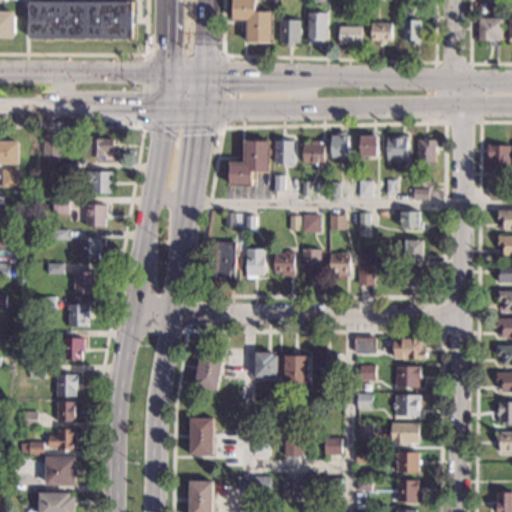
[(255,0),(255,10),(272,10),(272,43),(245,43),(245,31),(241,31),(241,20),(232,19),(232,0),(255,0)]
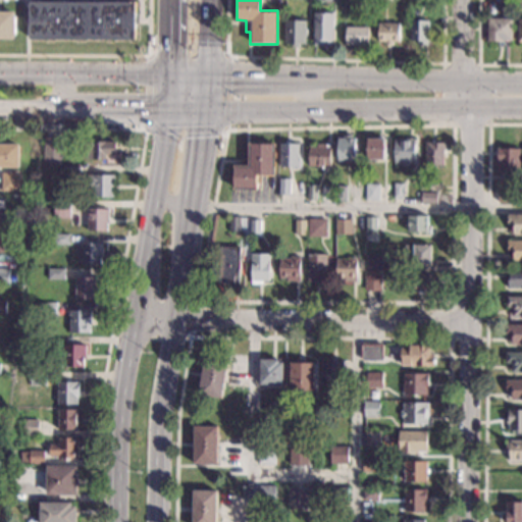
[(135,39),(29,39),(30,1),(135,2),(135,39)]
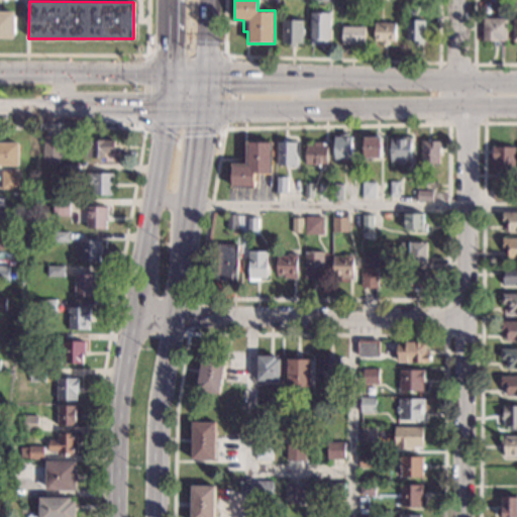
[(14,38),(0,38),(0,11),(14,11),(14,38)]
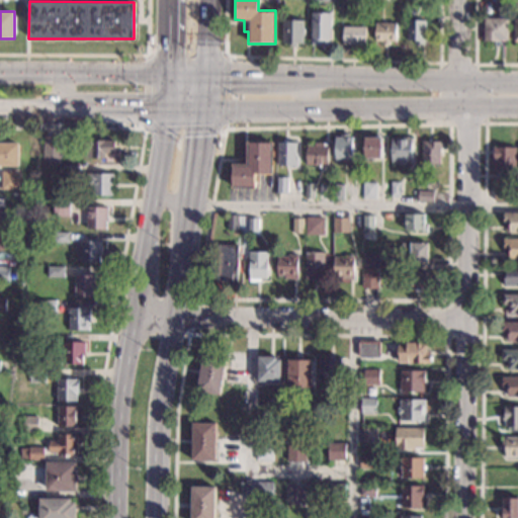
[(330,46),(310,46),(311,12),(330,13),(330,46)]
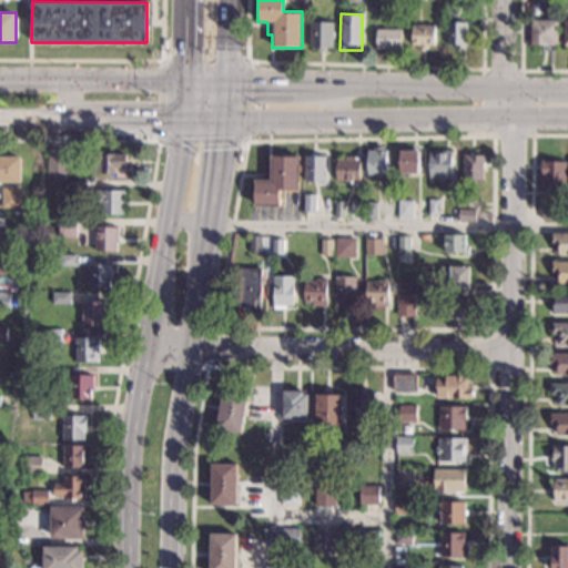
[(556,44),(548,44),(547,46),(530,46),(530,20),(557,20),(556,44)]
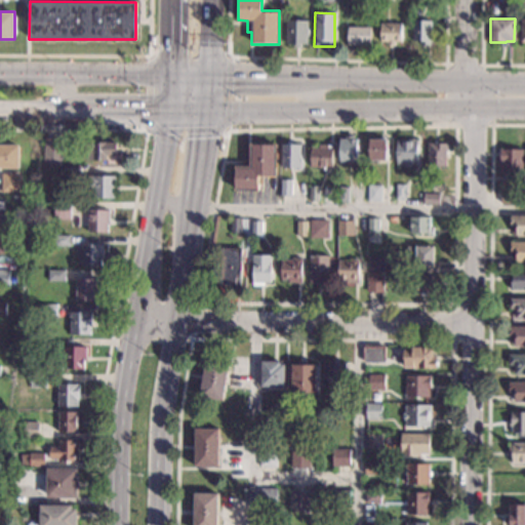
[(307,45),(285,45),(286,19),(307,19),(307,45)]
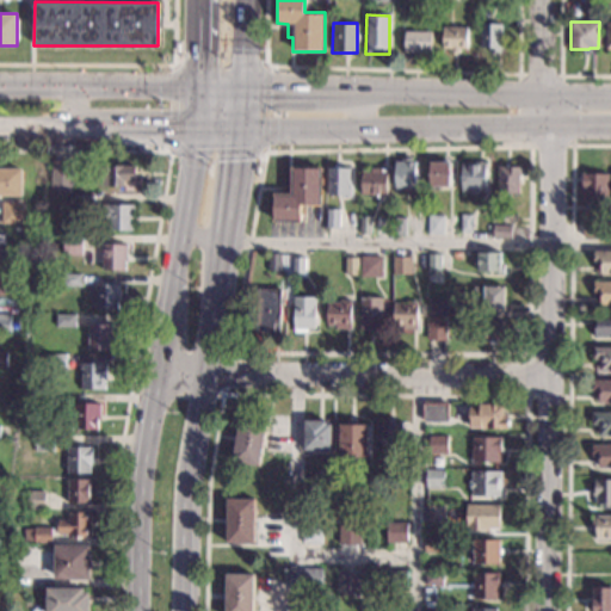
[(501,53),(488,53),(488,48),(480,48),(480,23),(501,24),(501,53)]
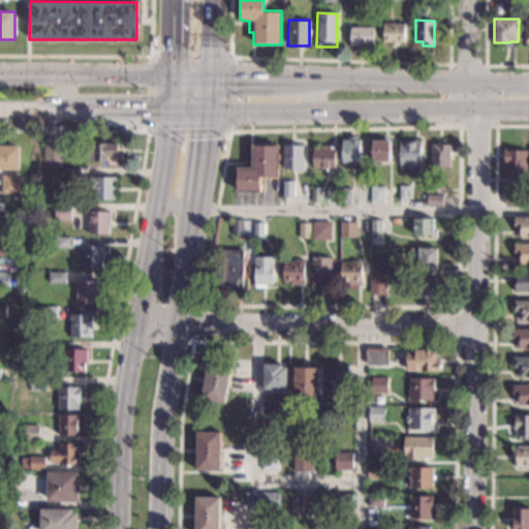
[(405,42),(398,42),(398,45),(390,45),(390,42),(382,42),(383,23),(405,23),(405,42)]
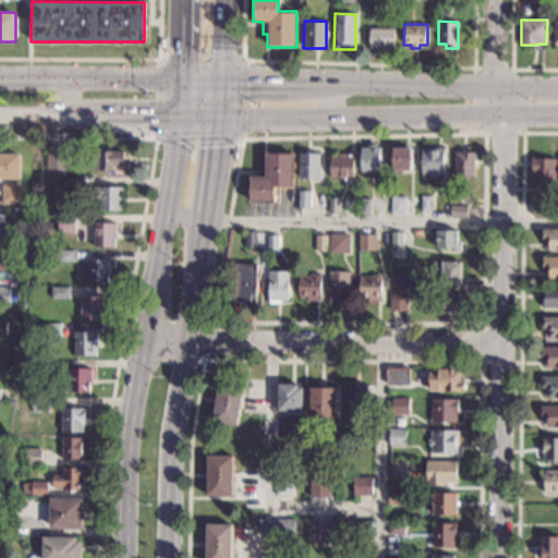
[(392,48),(370,48),(370,28),(393,28),(392,48)]
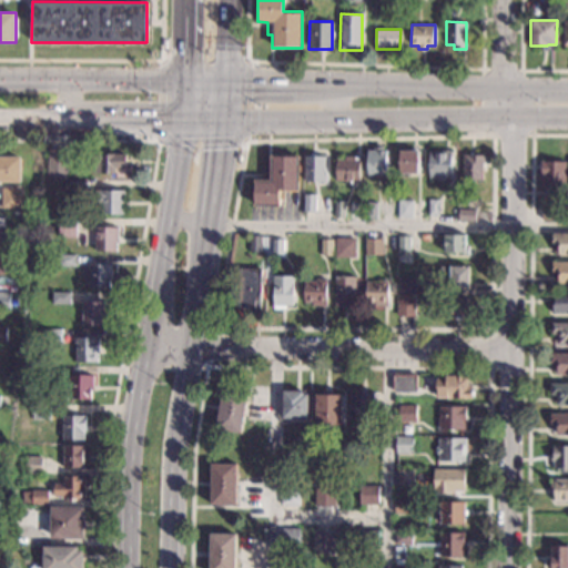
[(384,175),(367,175),(367,151),(384,152),(384,175)]
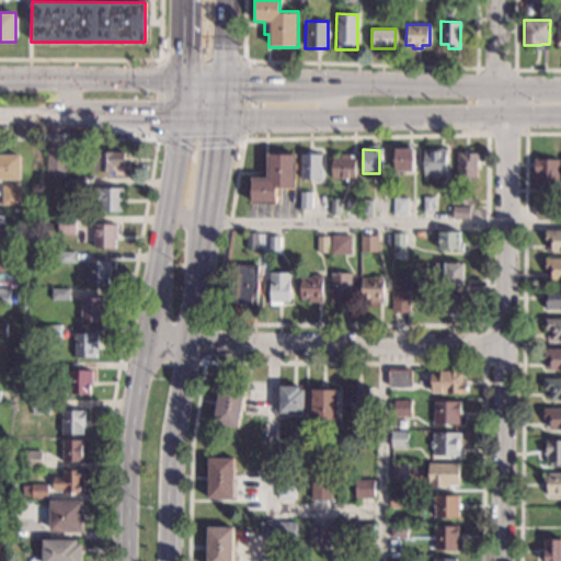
[(67,178),(46,176),(47,150),(52,150),(68,150),(67,178)]
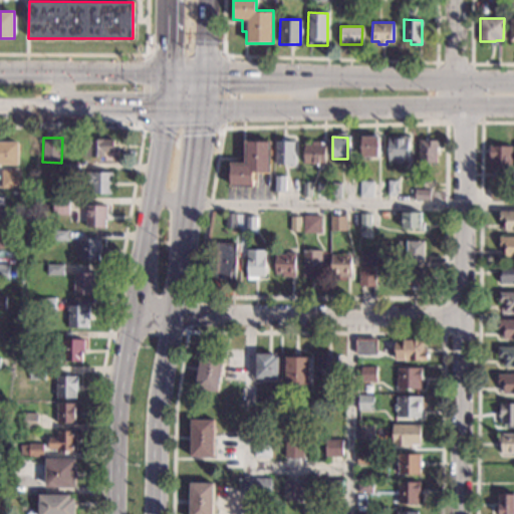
[(377,158),(361,157),(361,138),(378,139),(377,158)]
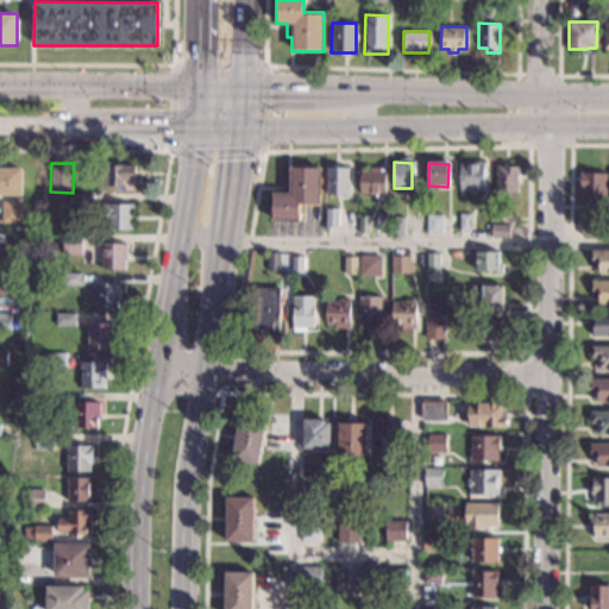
[(482,192),(476,192),(476,195),(466,195),(466,192),(459,192),(459,163),(482,163),(482,192)]
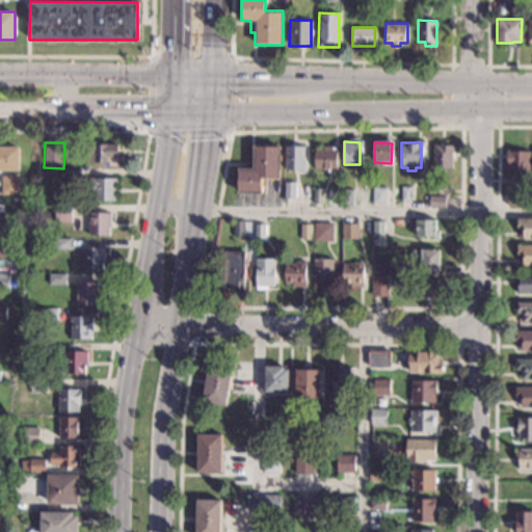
[(296,148),(302,148),(302,162),(304,162),(304,170),(297,170),(296,175),(292,174),(292,170),(285,170),(285,148),(291,148),(291,143),(297,143),(296,148)]
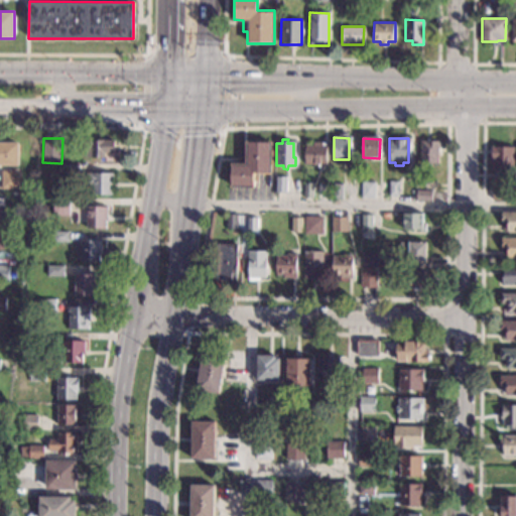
[(429,142),(437,142),(437,148),(436,148),(436,163),(419,162),(419,141),(424,142),(424,140),(429,140),(429,142)]
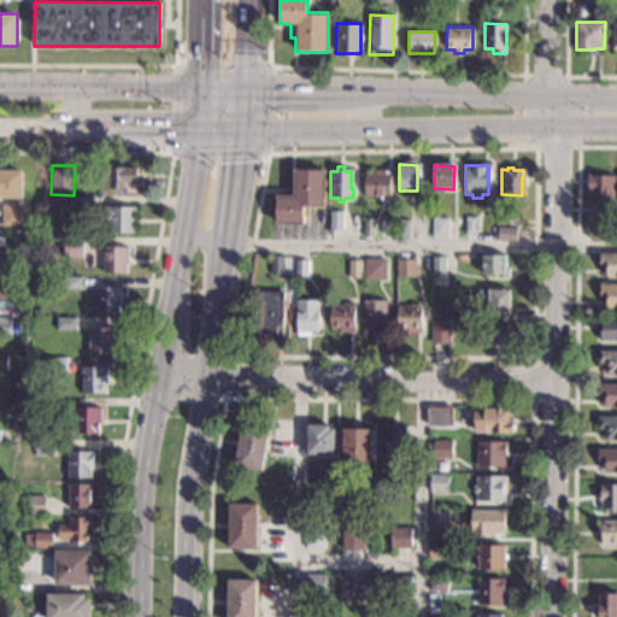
[(139,170),(137,195),(125,194),(125,189),(100,189),(100,169),(139,170)]
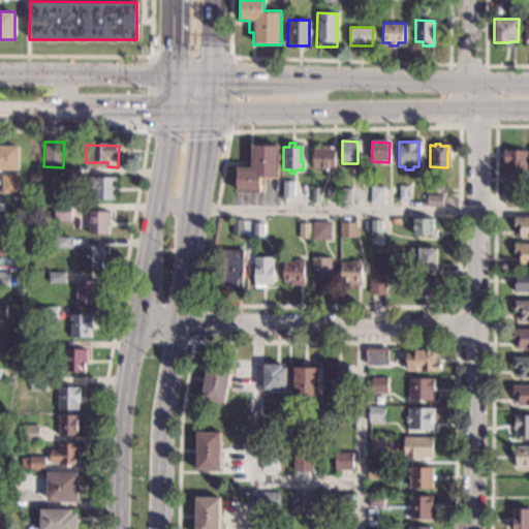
[(276,179),(257,179),(257,193),(237,192),(237,168),(251,168),(252,147),(277,148),(276,179)]
